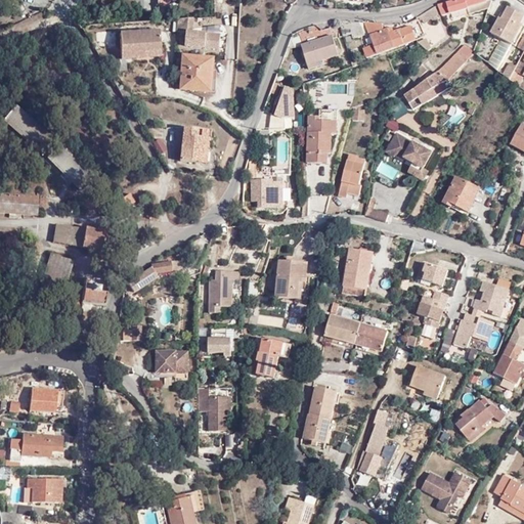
[(485,0),(461,0),(445,5),(445,3),(437,6),(442,18),(467,10),(469,15),(487,9),(489,4),(490,0),(489,0),(486,1),(485,0)]
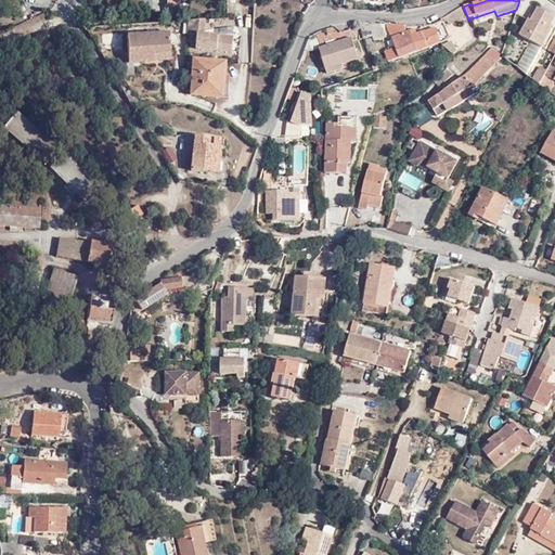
[(463,16),(460,8),(441,20),(443,23),(446,22),(448,26),(455,22),(457,25),(461,23),(459,20),(463,16)]
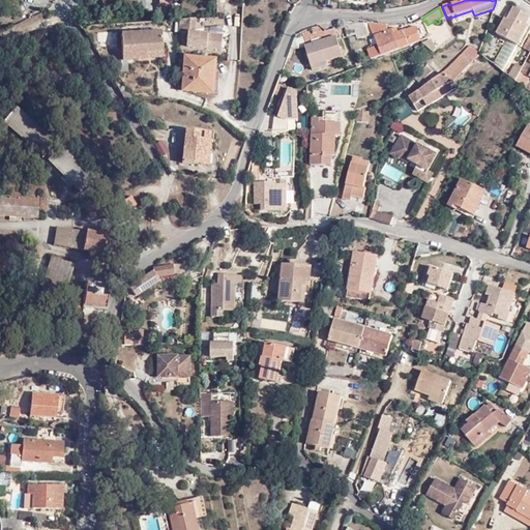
[(496,33),(519,46),(529,26),(527,25),(529,19),(529,16),(513,7),(506,19),(504,18),(496,33)]
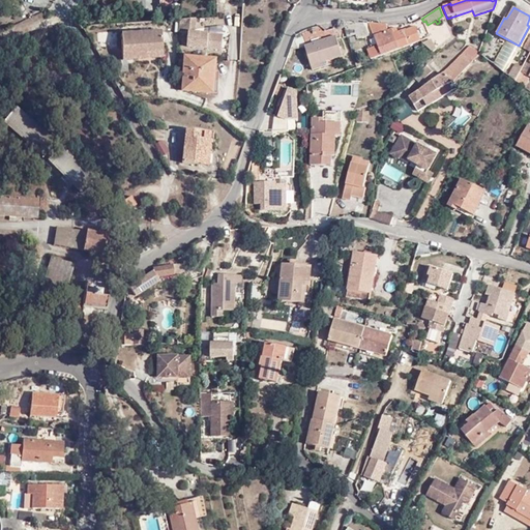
[(225,49),(226,34),(199,32),(200,17),(183,19),(182,31),(193,32),(190,46),(225,49)]
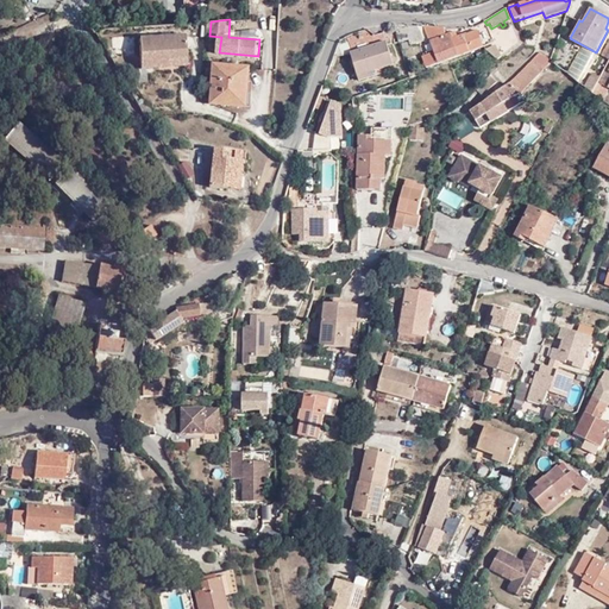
[(547,23),(541,38),(556,43),(560,27),(547,23)]
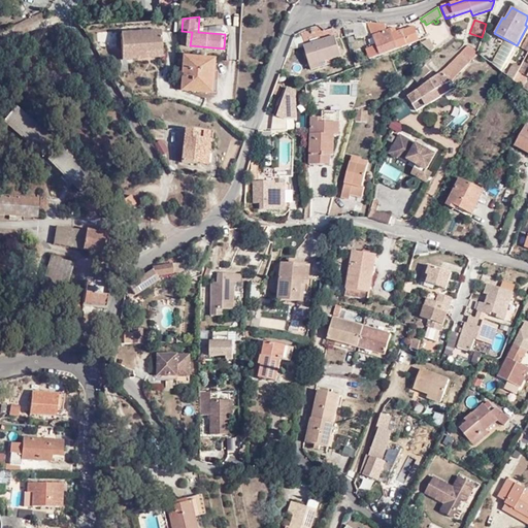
[(375,47),(380,57),(397,51),(391,36),(389,31),(386,32),(384,25),(366,23),(375,47)]
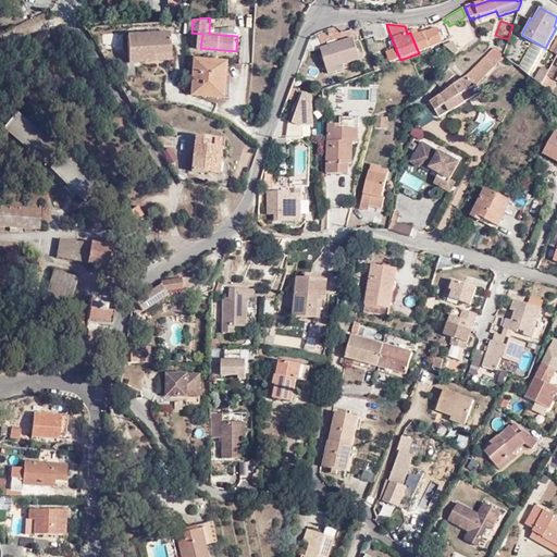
[(556,27),(545,48),(548,49),(556,32),(556,27)]
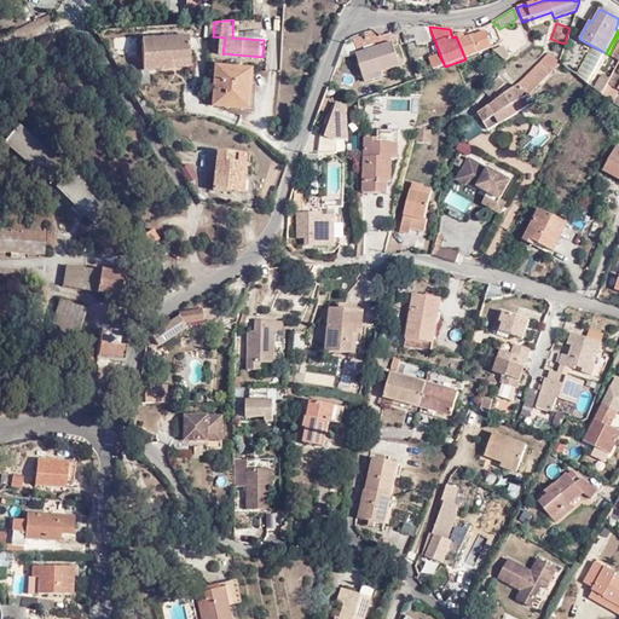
[(462,34),(456,36),(458,42),(466,59),(491,50),(485,34),(470,39),(469,36),(464,39),(462,34)]
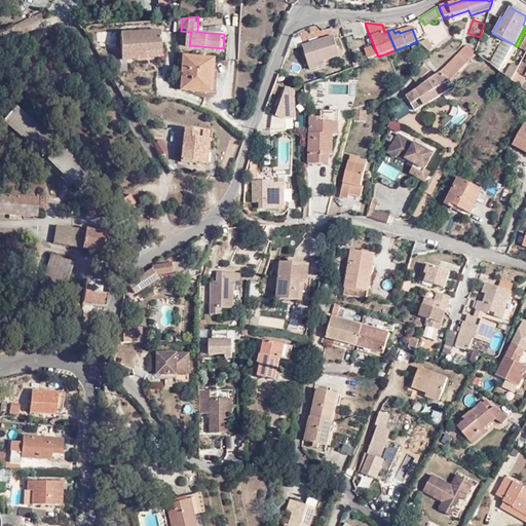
[(159,31),(120,34),(121,60),(161,57),(159,31)]
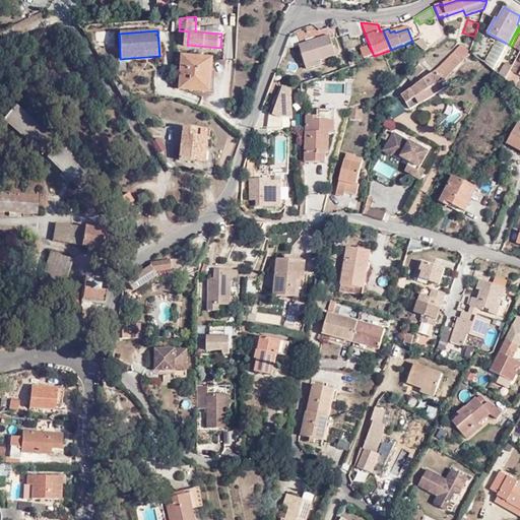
[(428,47),(423,37),(413,42),(419,49),(423,50),(428,47)]
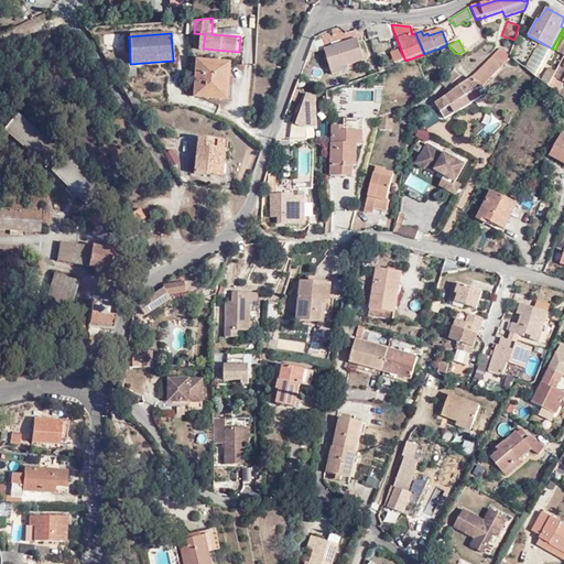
[(324,51),(332,74),(349,68),(366,62),(360,45),(351,49),(349,43),(324,51)]
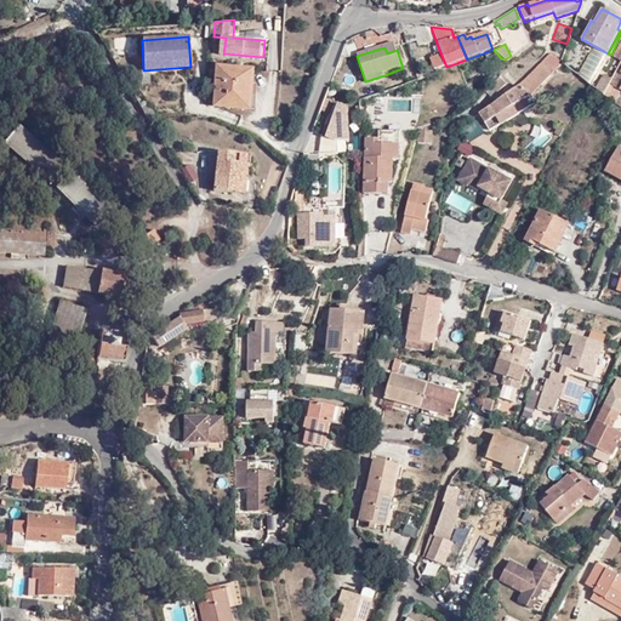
[(593,77),(603,57),(594,52),(584,72),(593,77)]
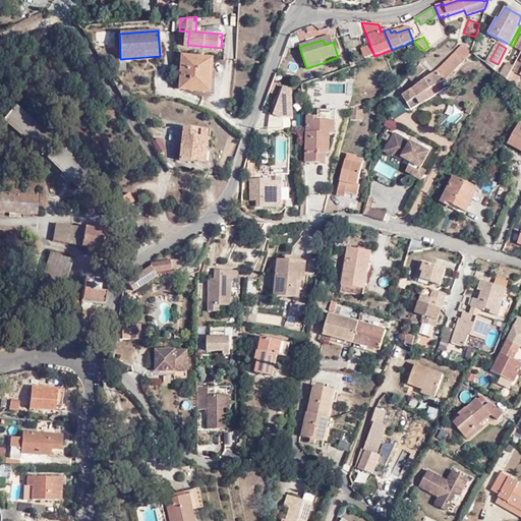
[(469,51),(461,46),(437,71),(401,97),(406,104),(429,90),(443,81),(443,79),(469,51)]
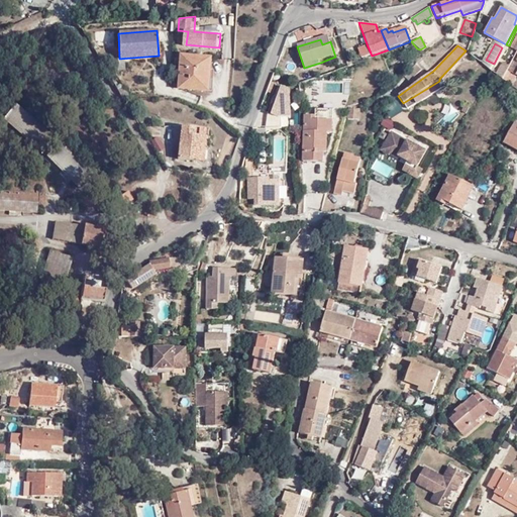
[(363,60),(372,56),(368,46),(358,49),(363,60)]
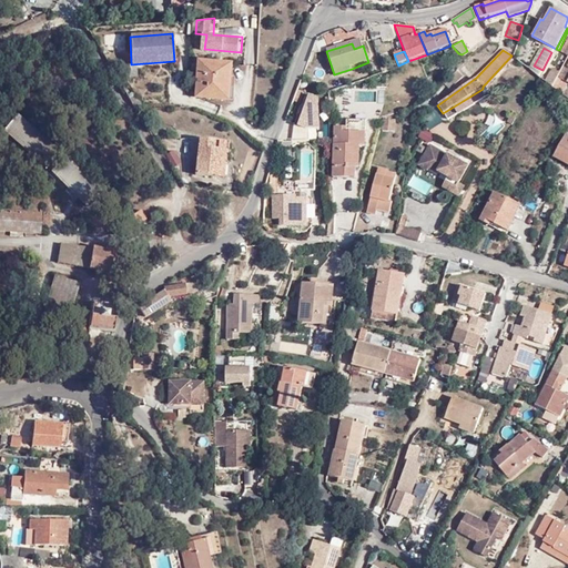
[(208,59),(205,94),(213,98),(213,94),(233,95),(234,74),(239,74),(240,61),(208,59)]
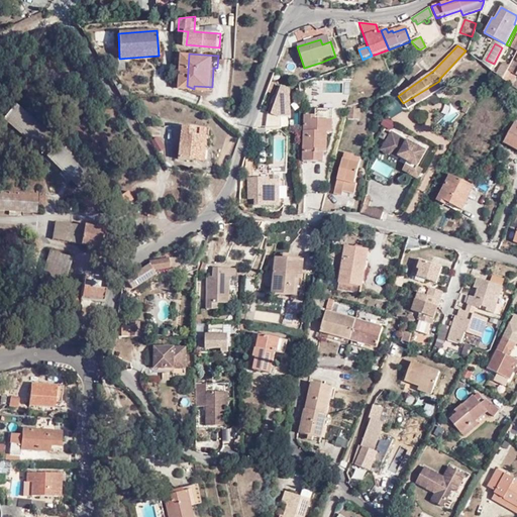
[(320,63),(304,68),(306,72),(321,67),(320,63)]
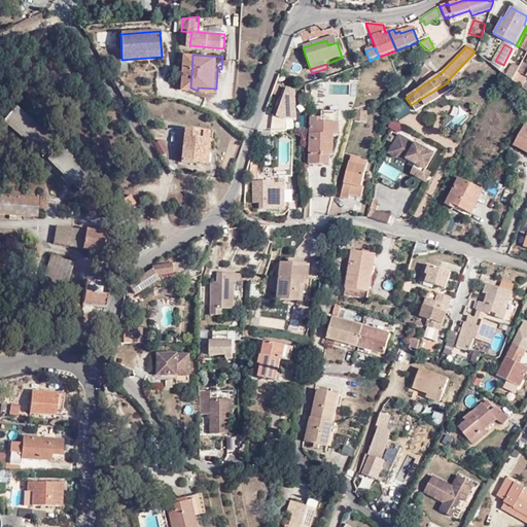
[(428,72),(422,66),(410,78),(416,84),(428,72)]
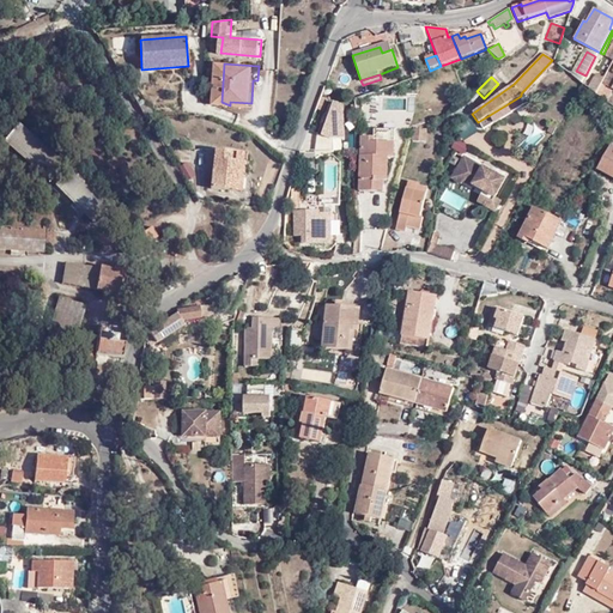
[(612,93),(608,90),(602,98),(607,103),(612,95),(612,93)]
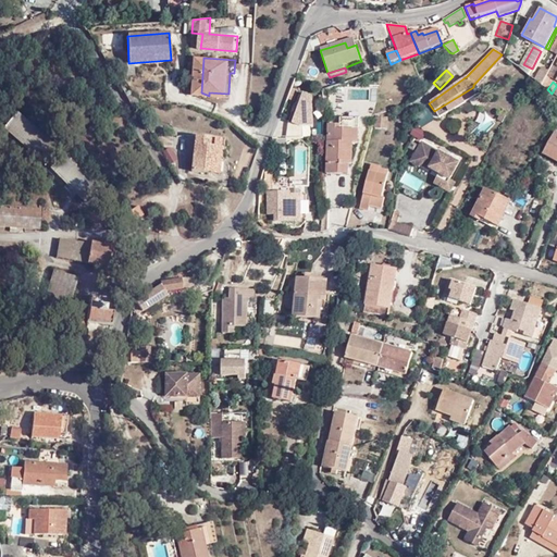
[(473,87),(459,96),(462,102),(478,94),(473,87)]
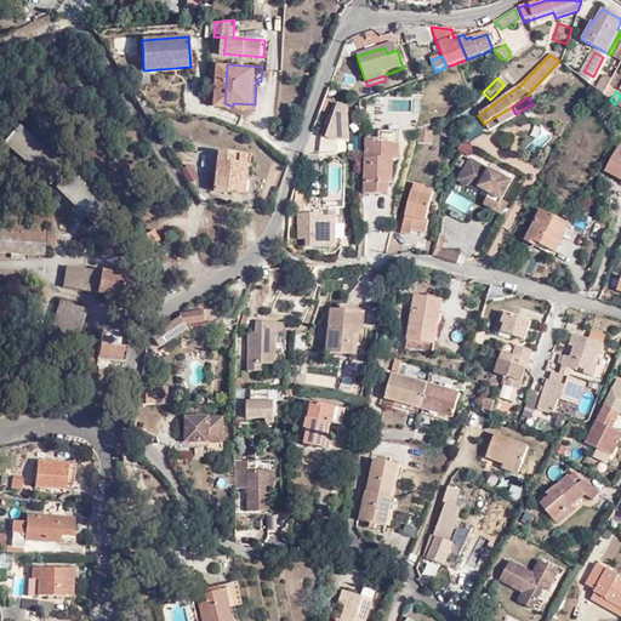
[(329,141),(348,141),(348,104),(329,104),(329,141)]
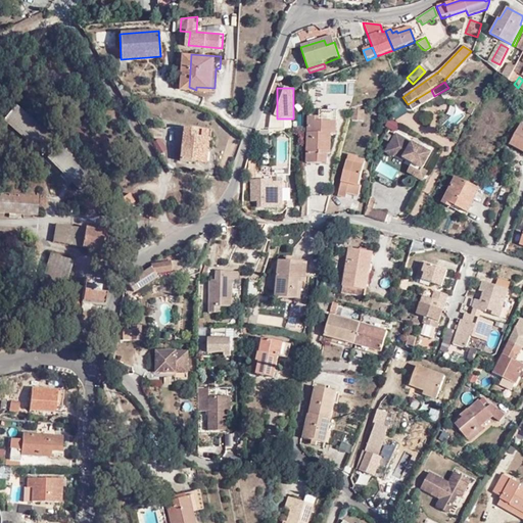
[(431,90),(408,104),(411,110),(420,105),(434,96),(431,90)]
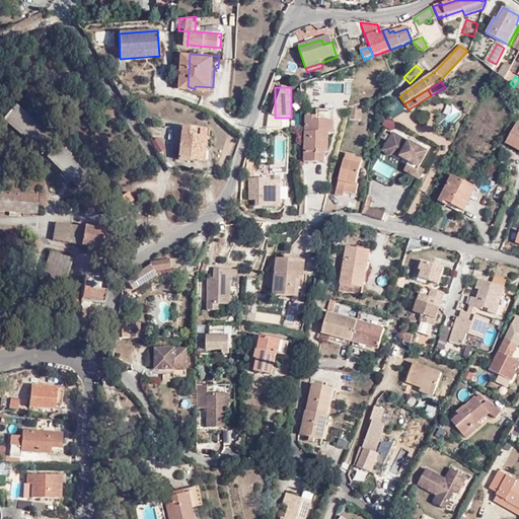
[(50,136),(16,105),(4,119),(38,150),(50,136)]
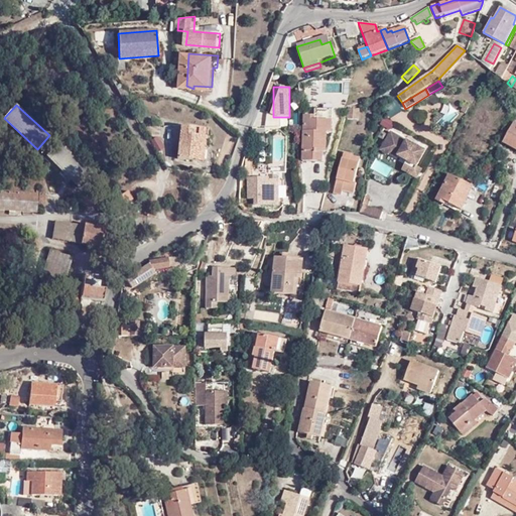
[(358,119),(358,109),(348,109),(348,119),(358,119)]
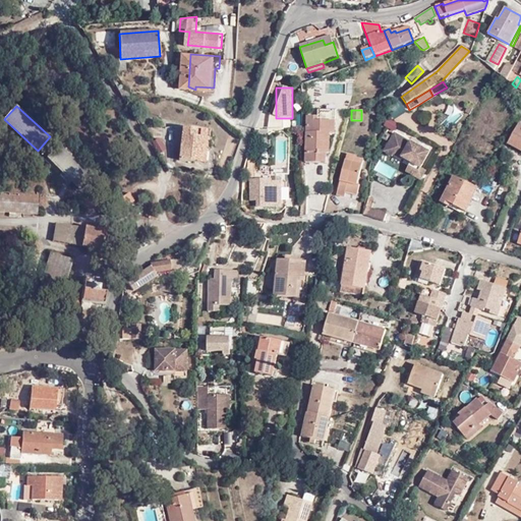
[(315,118),(304,118),(303,156),(326,157),(328,157),(328,135),(334,135),(334,122),(315,122),(315,118)]
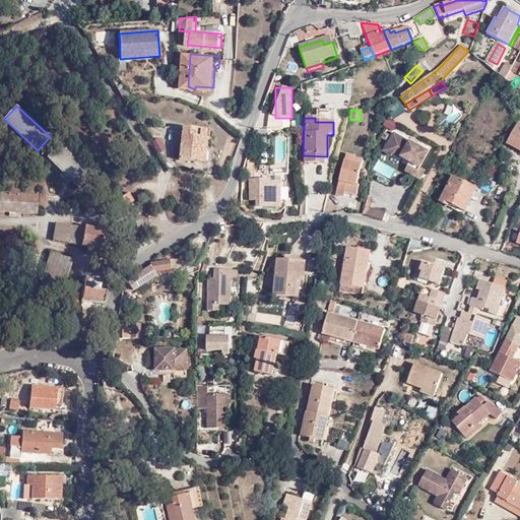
[(519,125),(508,144),(519,150),(519,125)]
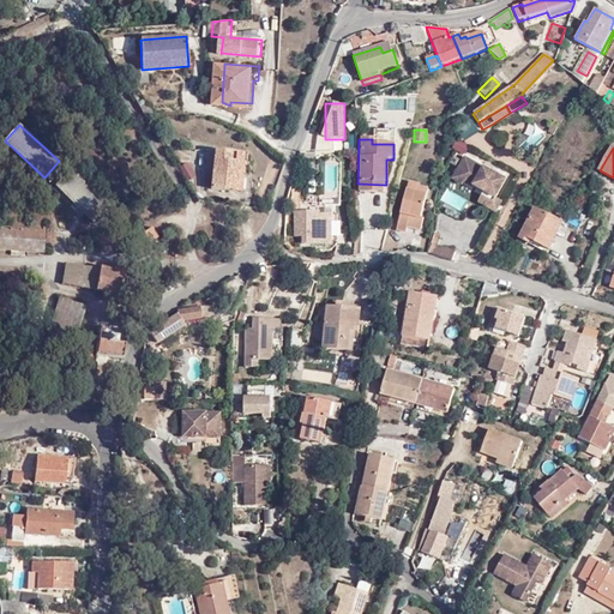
[(210,190),(236,193),(239,181),(248,182),(248,174),(241,172),(245,156),(216,151),(210,190)]
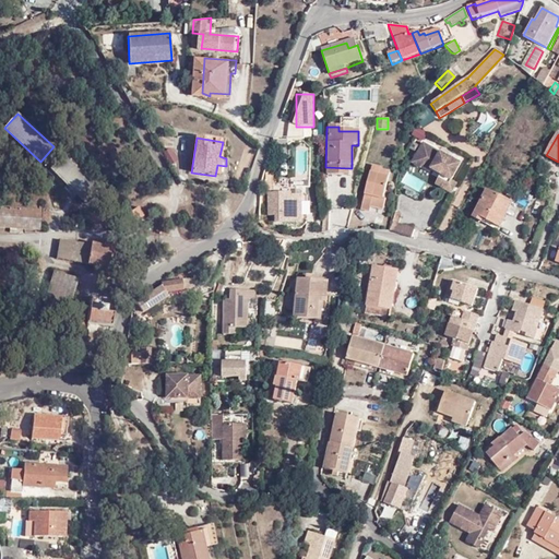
[(424,142),(412,163),(421,168),(423,166),(431,171),(432,168),(441,174),(452,180),(461,164),(424,142)]
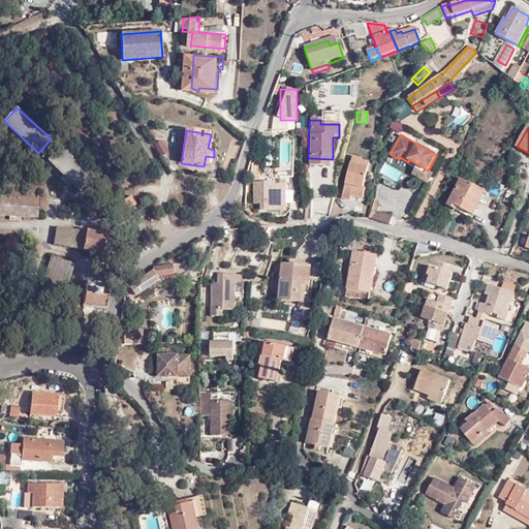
[(96,181),(61,148),(50,160),(85,192),(96,181)]
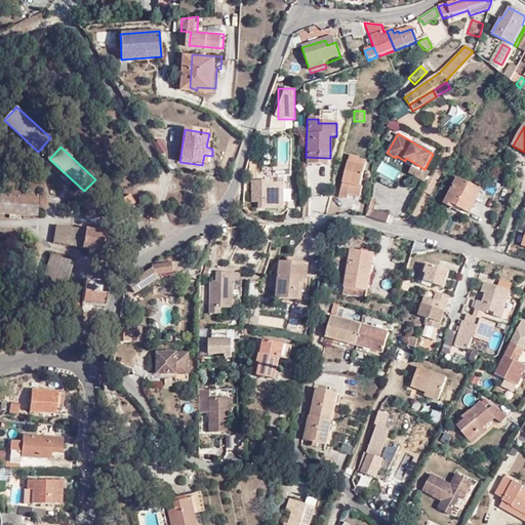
[(210,166),(212,156),(204,155),(202,165),(210,166)]
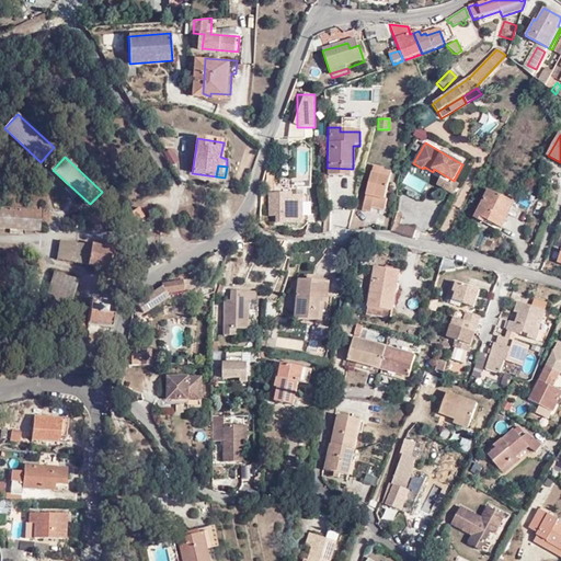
[(327,175),(325,178),(350,178),(351,169),(327,168),(325,174),(327,175)]
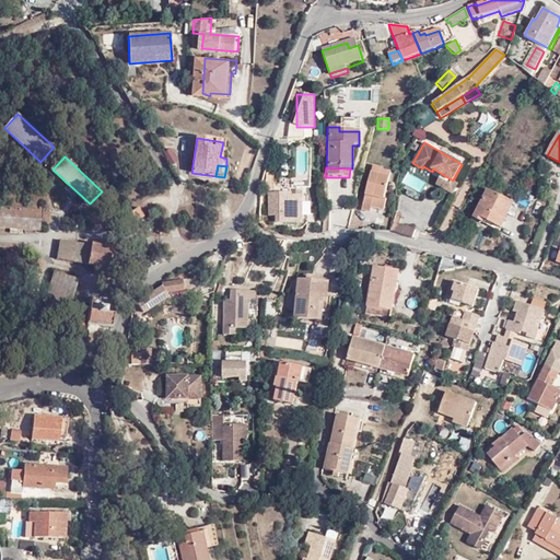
[(373,167),(372,174),(391,178),(392,175),(383,173),(383,170),(373,167)]
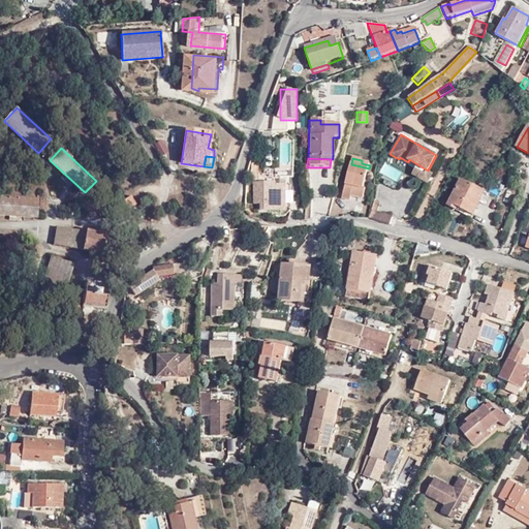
[(364,188),(369,168),(351,164),(341,199),(349,200),(350,196),(362,199),(365,189),(364,188)]
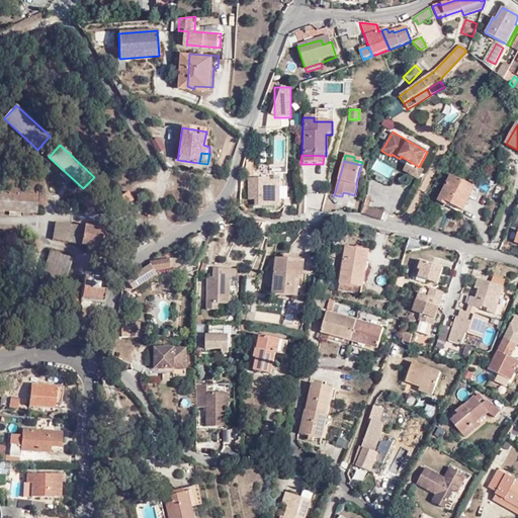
[(419,167),(409,161),(404,171),(419,179),(424,170),(419,167)]
